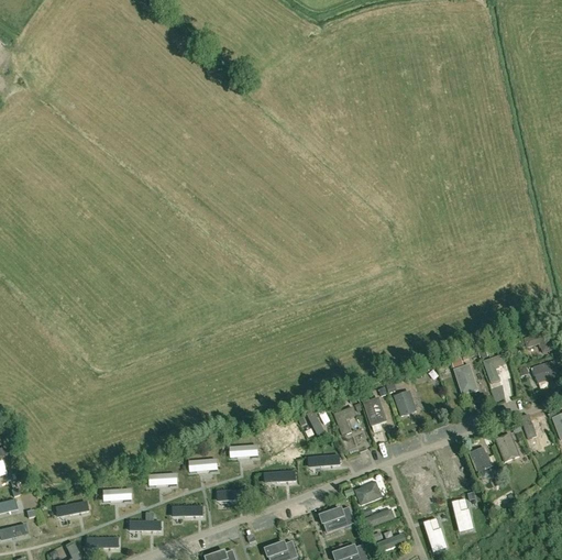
[(0,61),(11,55),(0,33),(0,61)]
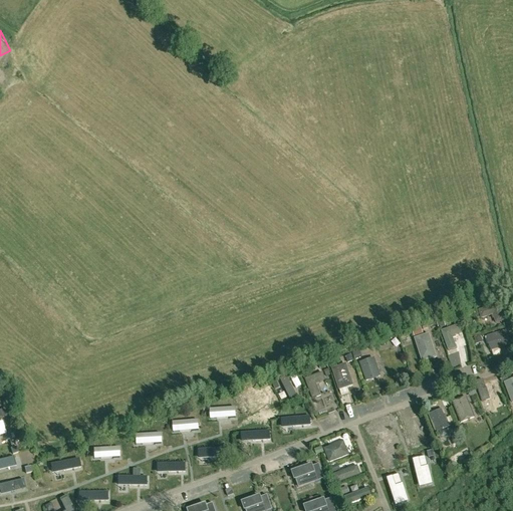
[(497,301),(478,308),(480,316),(492,312),(495,320),(503,318),(497,301)]
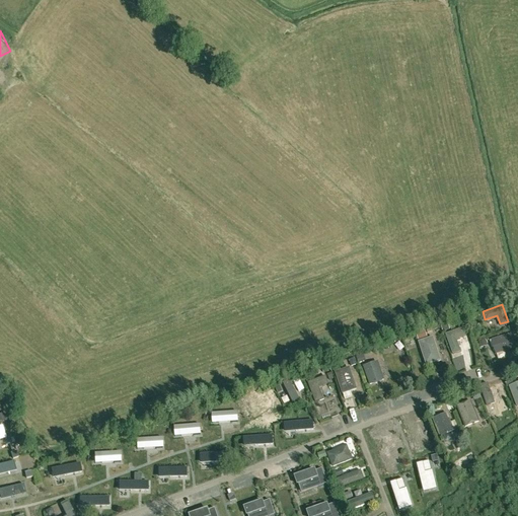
[(461,325),(445,332),(452,351),(459,349),(455,337),(464,333),(461,325)]
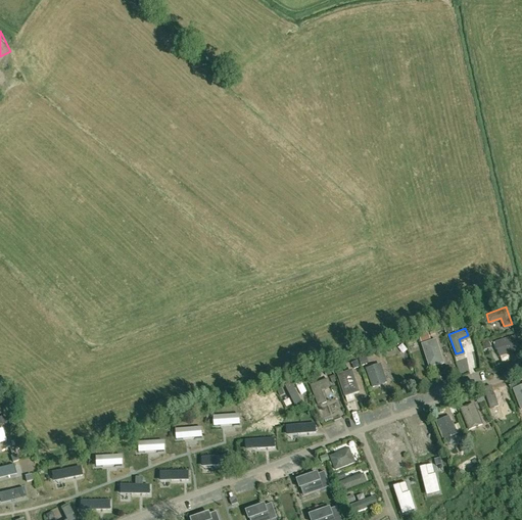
[(514,333),(494,341),(501,355),(519,347),(514,333)]
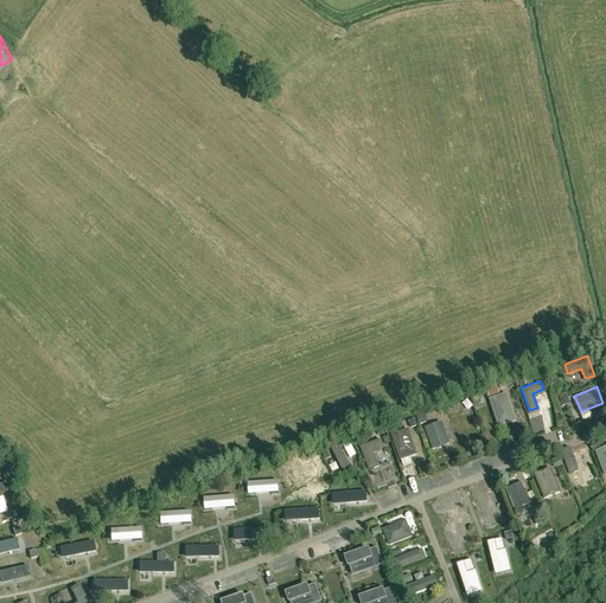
[(544,410),(534,412),(538,434),(550,431),(550,430),(562,428),(554,390),(541,393),(544,410)]
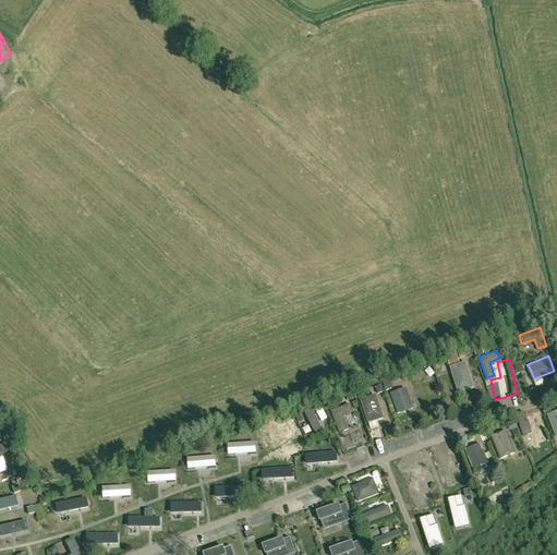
[(464,360),(449,364),(457,389),(472,385),(464,360)]
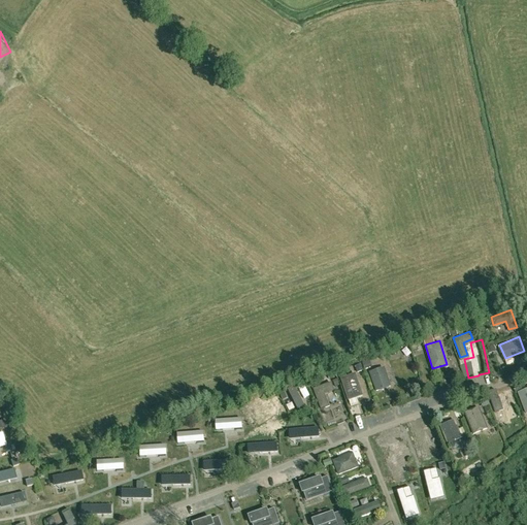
[(383,365),(369,370),(375,389),(389,384),(383,365)]
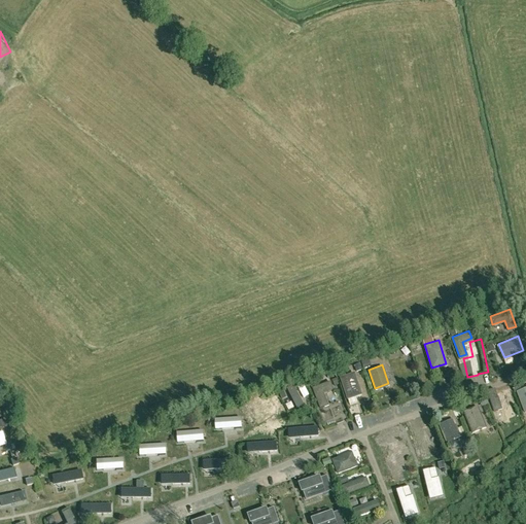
[(353,371),(339,376),(347,397),(361,392),(353,371)]
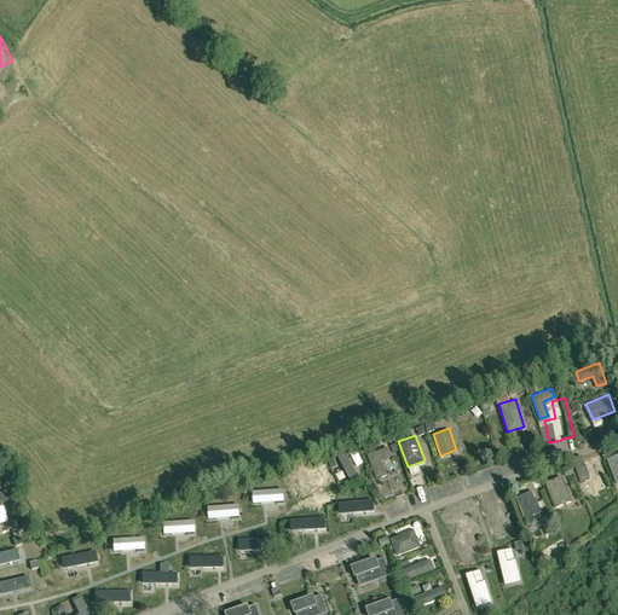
[(387,446),(367,453),(375,476),(385,473),(379,459),(391,454),(387,446)]
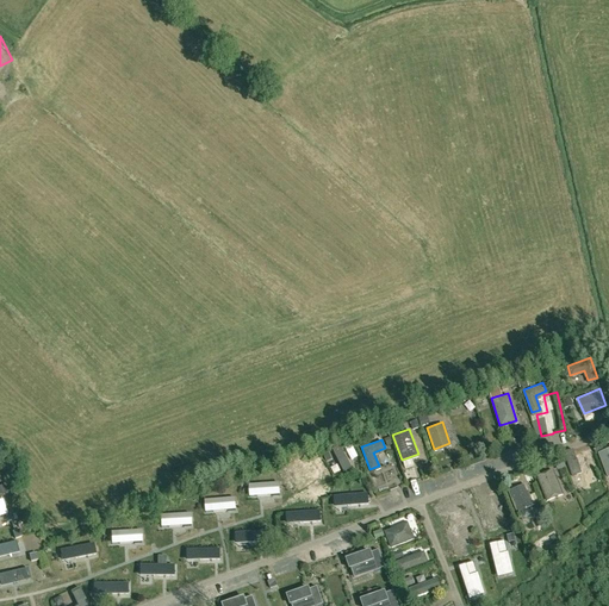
[(350,466),(339,443),(331,447),(343,470),(350,466)]
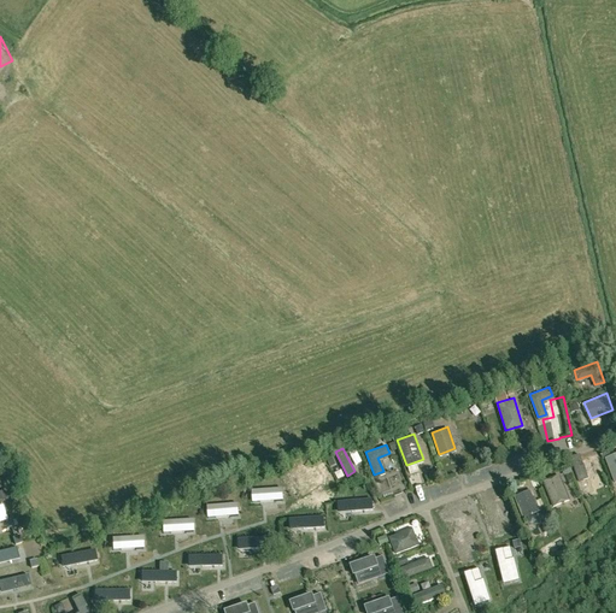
[(615,451),(604,455),(614,479),(615,477),(615,451)]
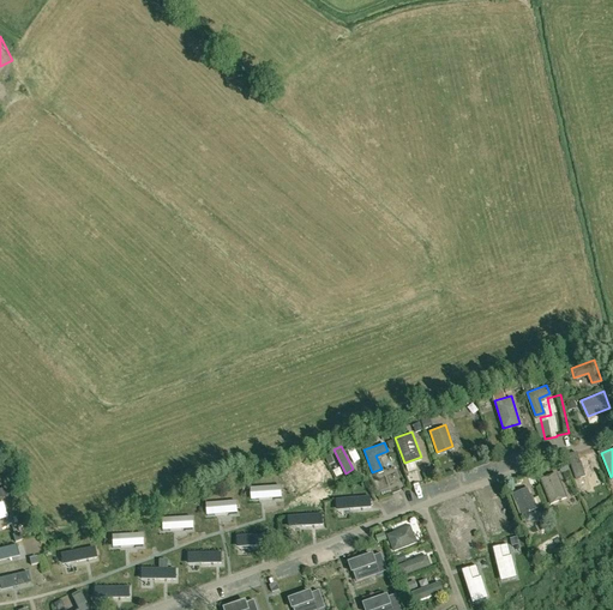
[(592,458),(571,466),(580,488),(588,484),(583,471),(594,466),(592,458)]
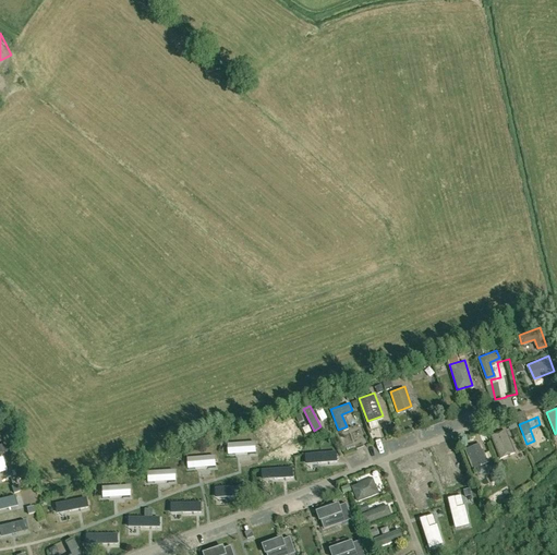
[(266,426),(276,446),(290,438),(279,419),(266,426)]
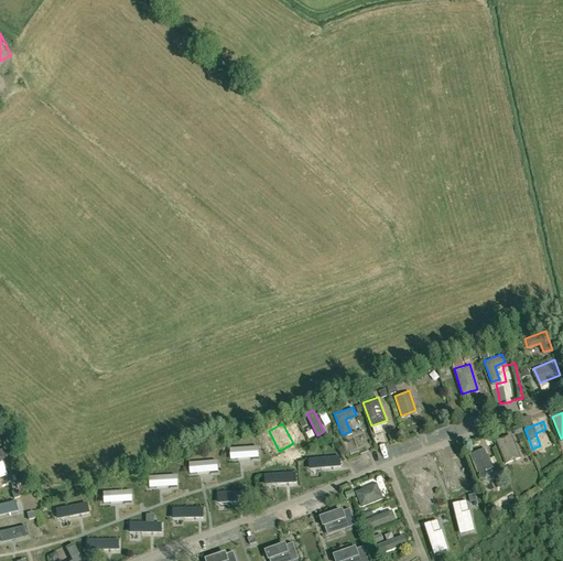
[(510,433),(496,439),(505,462),(519,456),(510,433)]
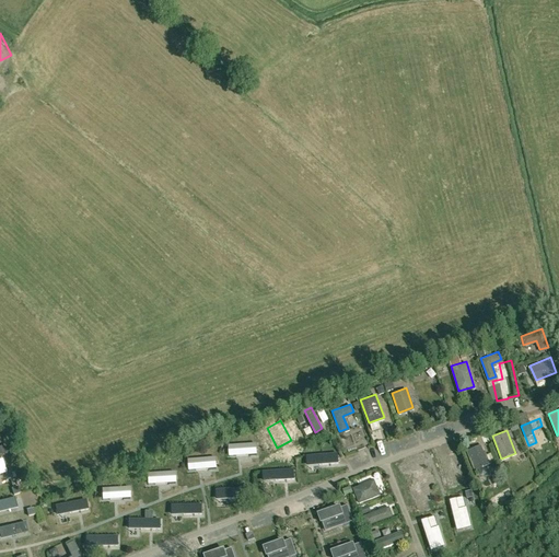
[(256,452),(255,441),(234,442),(234,454),(256,452)]
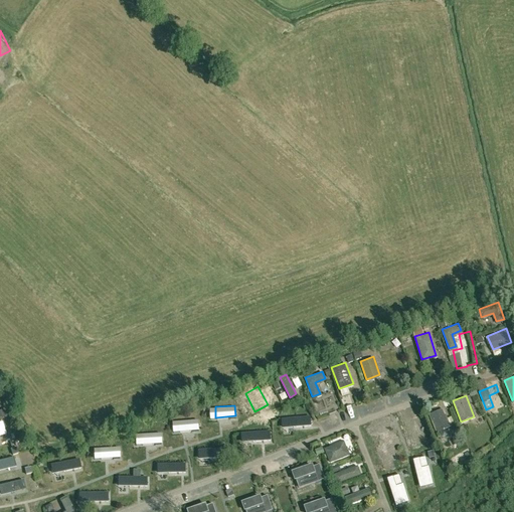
[(443,407),(429,412),(436,431),(450,424),(443,407)]
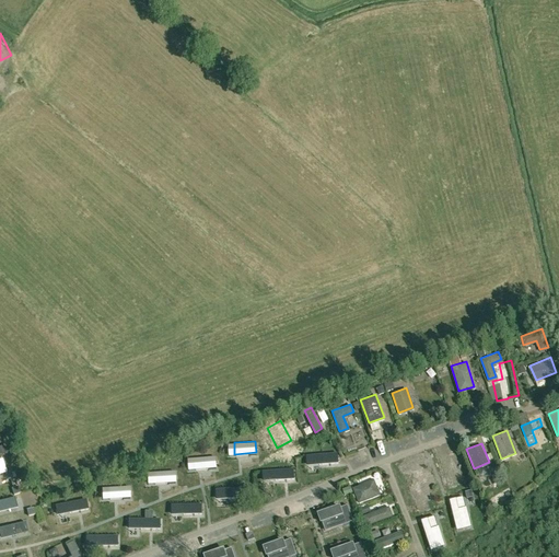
[(336,452),(305,454),(306,463),(317,462),(317,464),(336,462),(336,452)]
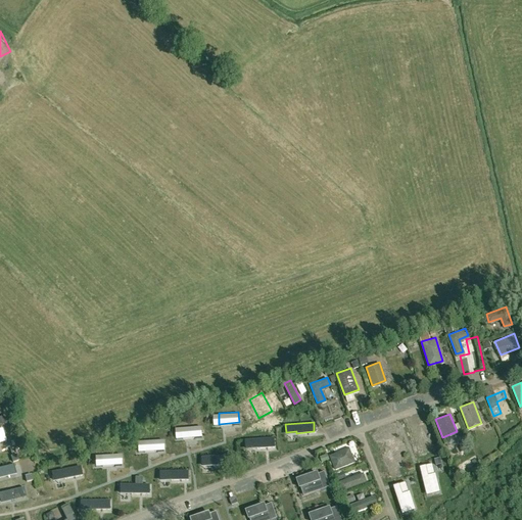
[(415,424),(409,427),(420,447),(426,444),(415,424)]
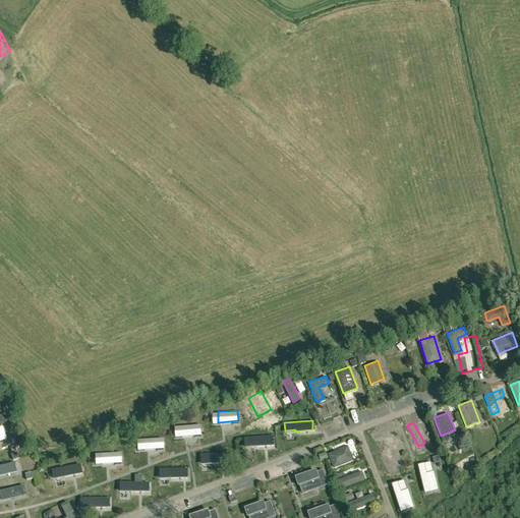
[(200,434),(199,423),(180,424),(181,436),(200,434)]
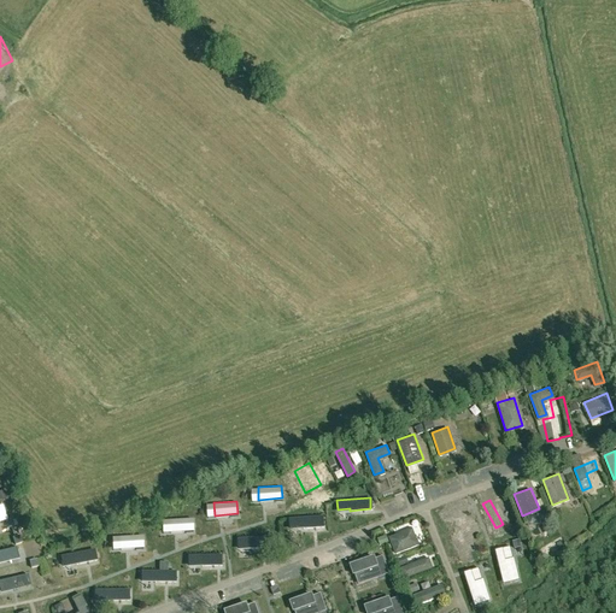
[(199,506),(189,513),(201,531),(211,525),(199,506)]
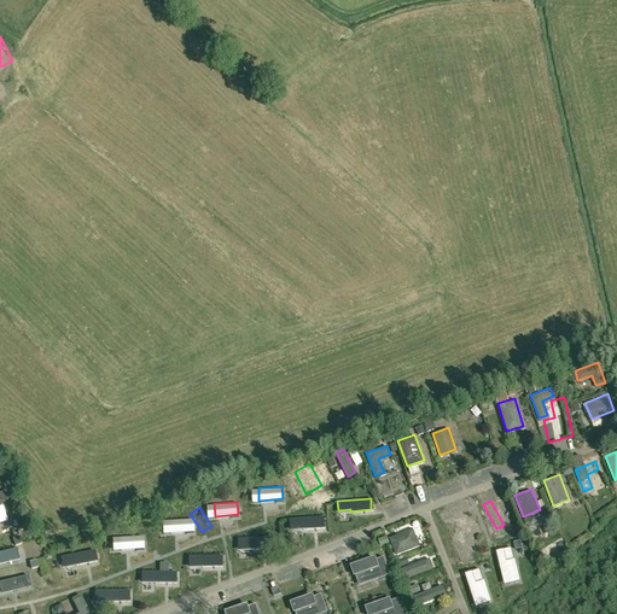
[(477,536),(467,507),(459,510),(458,509),(448,513),(458,542),(477,536)]
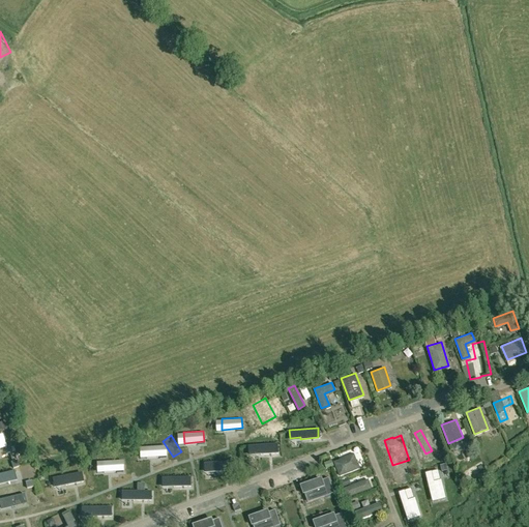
[(276,442),(248,444),(250,452),(260,452),(260,454),(277,452),(276,442)]
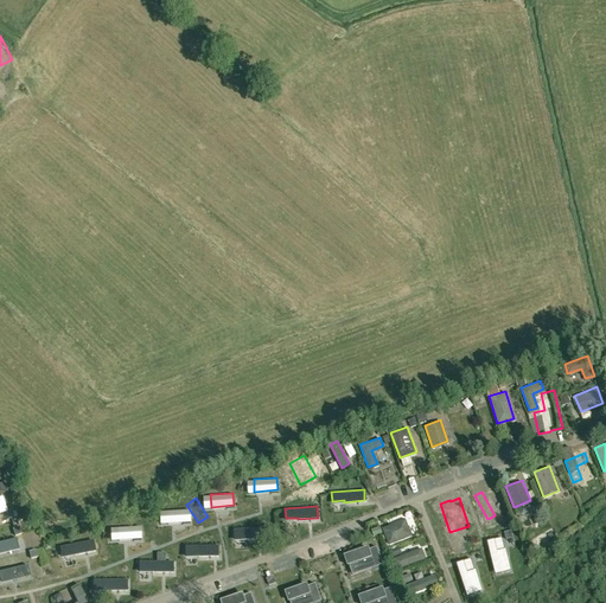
[(184,508),(152,515),(155,526),(184,520),(184,508)]
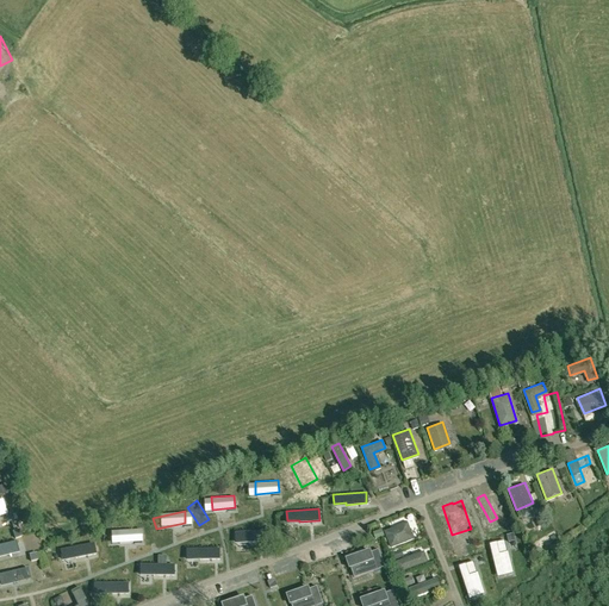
[(330,517),(335,524),(341,522),(337,513),(330,517)]
